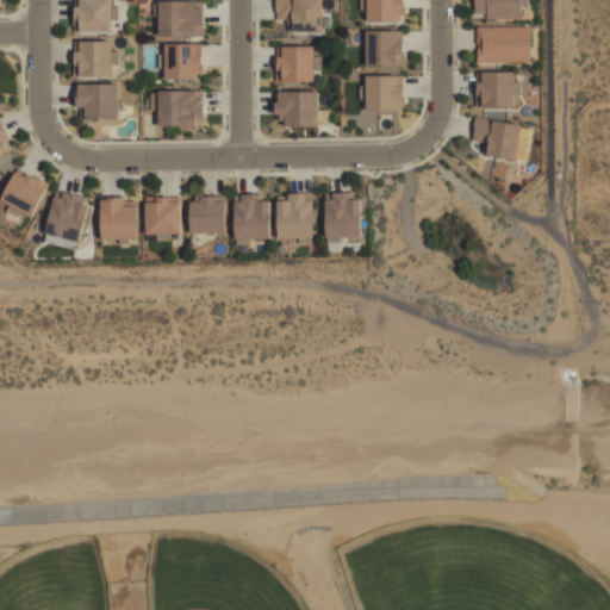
[(75,0),(75,35),(116,35),(116,0),(75,0)]
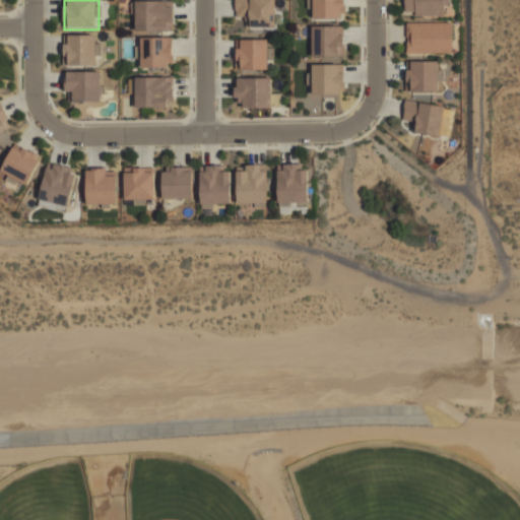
[(173,1),(135,0),(135,30),(173,31),(173,1)]
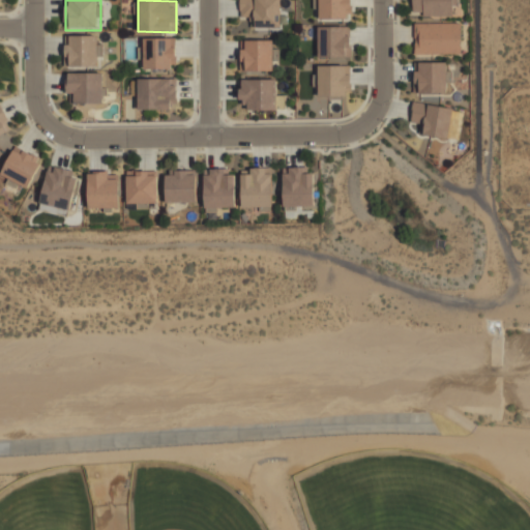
[(239,0),(240,18),(251,18),(251,28),(281,27),(280,0),(239,0)]
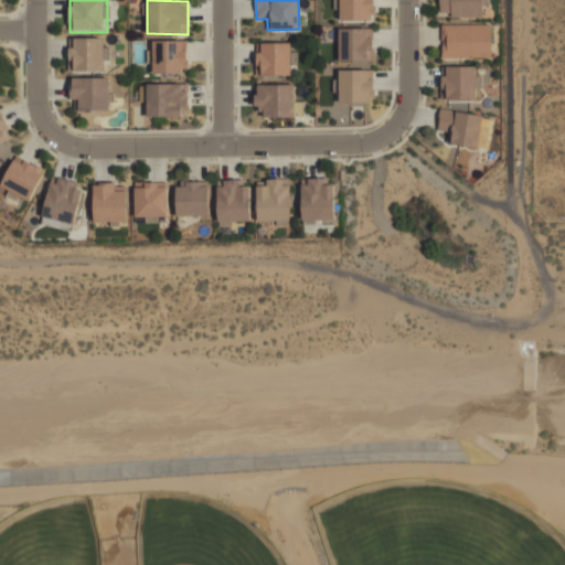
[(339,0),(340,19),(374,20),(373,0),(339,0)]
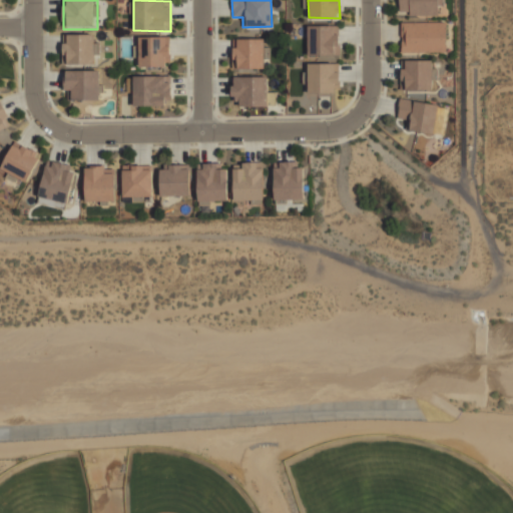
[(443,0),(398,0),(399,12),(409,12),(409,15),(437,16),(437,5),(443,5),(443,0)]
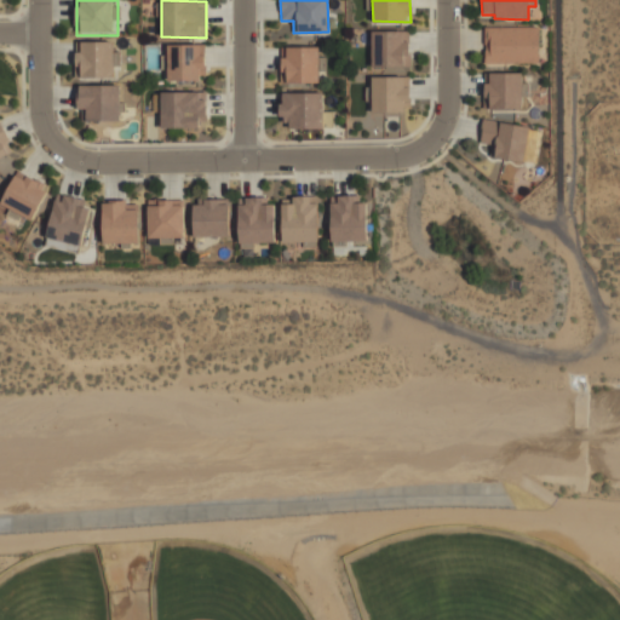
[(484,63),(539,64),(539,27),(484,27),(484,63)]
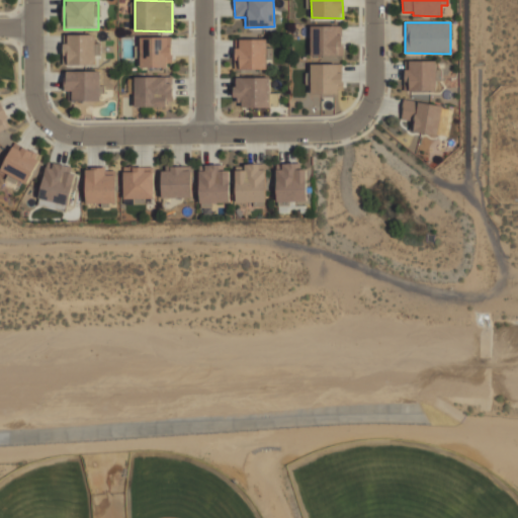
[(311,56),(342,56),(342,25),(310,26),(311,56)]
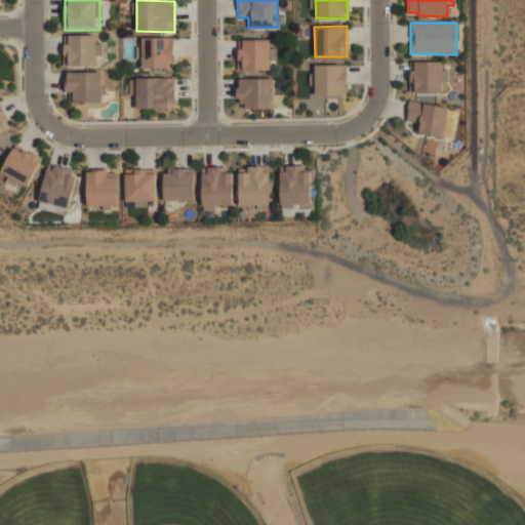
[(64,68),(97,68),(97,36),(64,36),(64,68)]
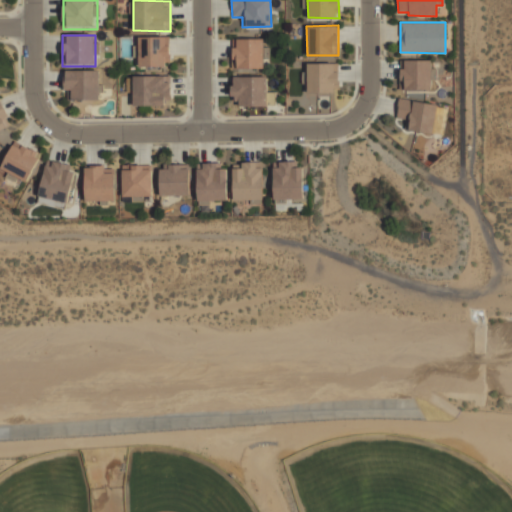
[(169,65),(169,37),(138,37),(138,66),(169,65)]
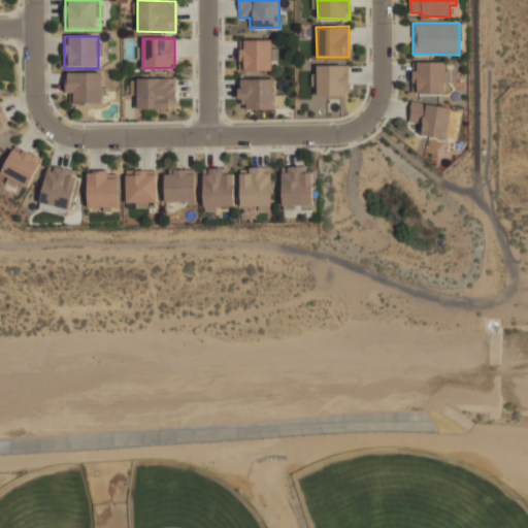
[(239,71),(271,70),(271,40),(239,40),(239,71)]
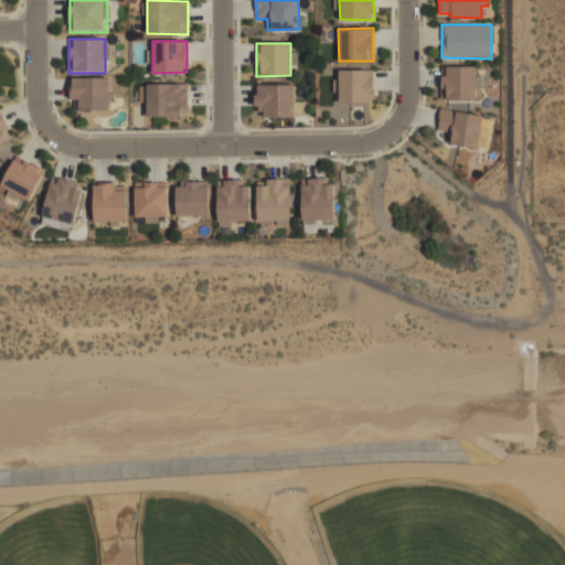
[(478,65),(446,66),(446,76),(440,76),(441,99),(475,99),(475,88),(479,88),(478,65)]
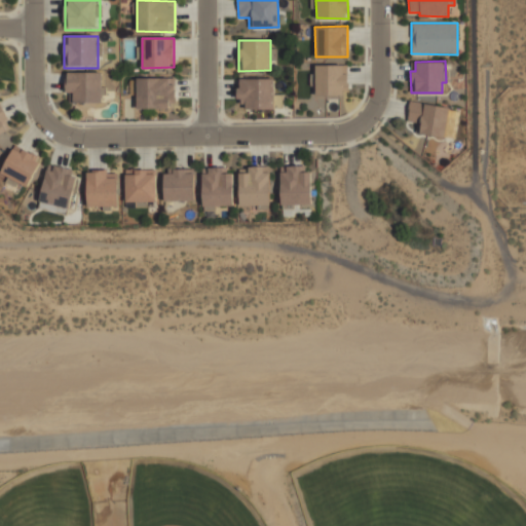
[(315,96),(342,96),(342,90),(347,90),(347,65),(314,66),(315,96)]
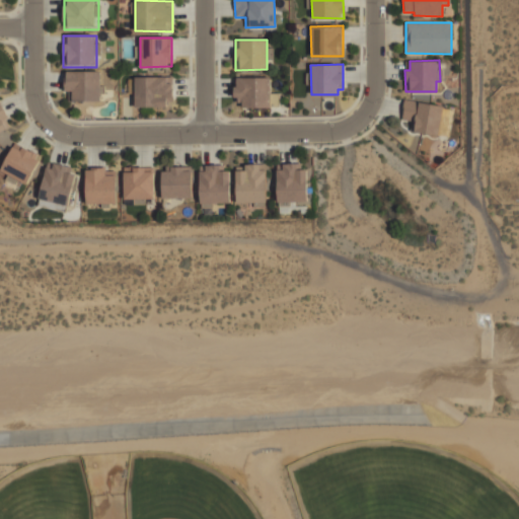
[(103,103),(103,72),(66,72),(66,103),(103,103)]
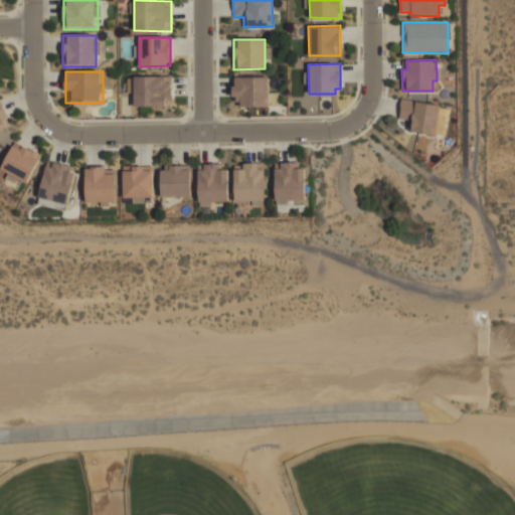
[(269,77),(233,76),(233,99),(240,99),(240,107),(268,108),(269,77)]
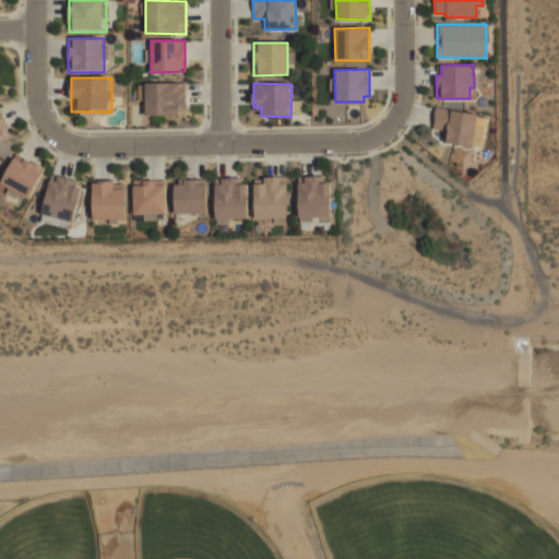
[(145,117),(185,117),(185,84),(145,84),(145,117)]
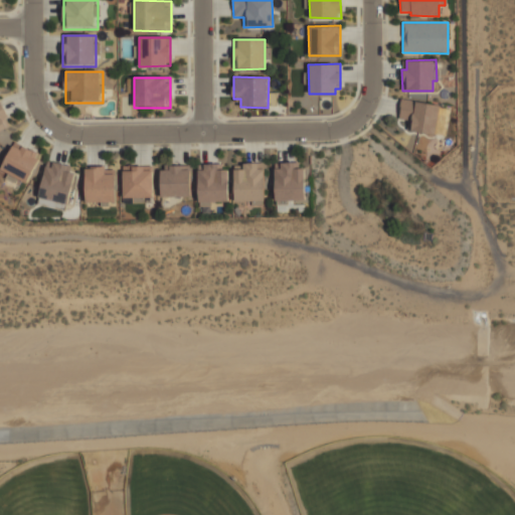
[(440,105),(401,99),(398,120),(411,122),(410,131),(435,135),(440,105)]
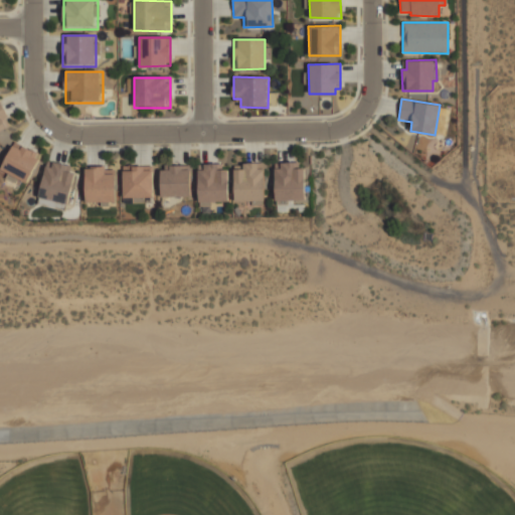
[(0,131),(11,127),(0,101),(0,131)]
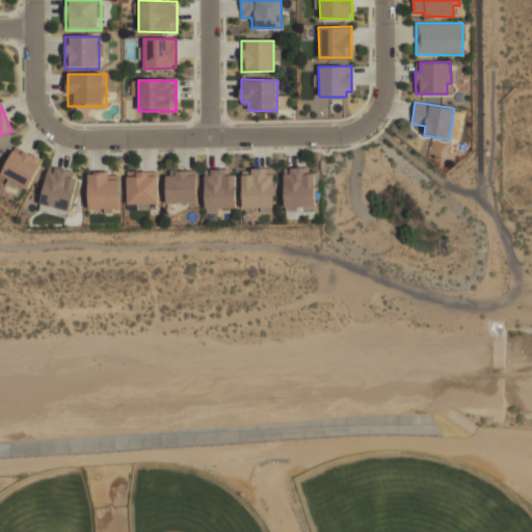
[(0,174),(0,175),(27,189),(43,160),(16,145),(0,174)]
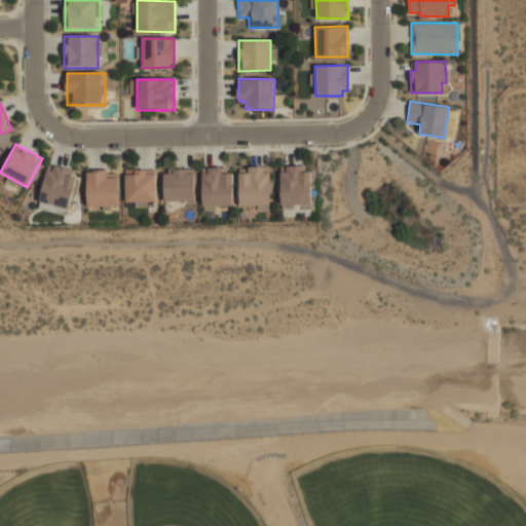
[(77,171),(47,164),(39,201),(68,209),(77,171)]
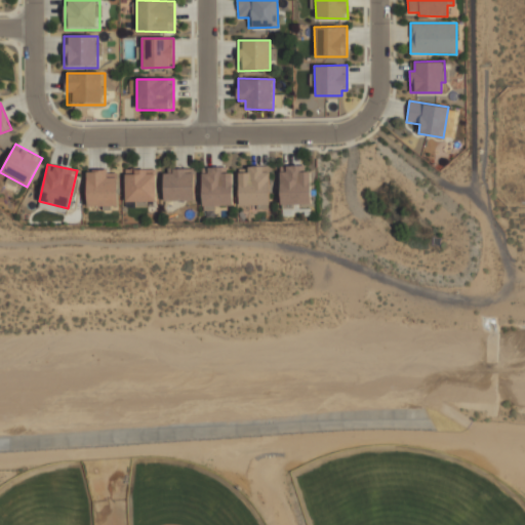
[(239,205),(270,204),(269,165),(247,166),(247,169),(238,170),(239,205)]
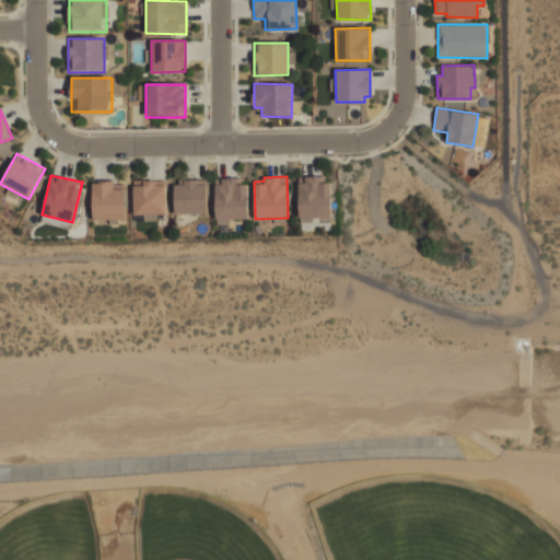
[(300,220),(331,219),(330,176),(305,176),(305,183),(299,183),(300,220)]
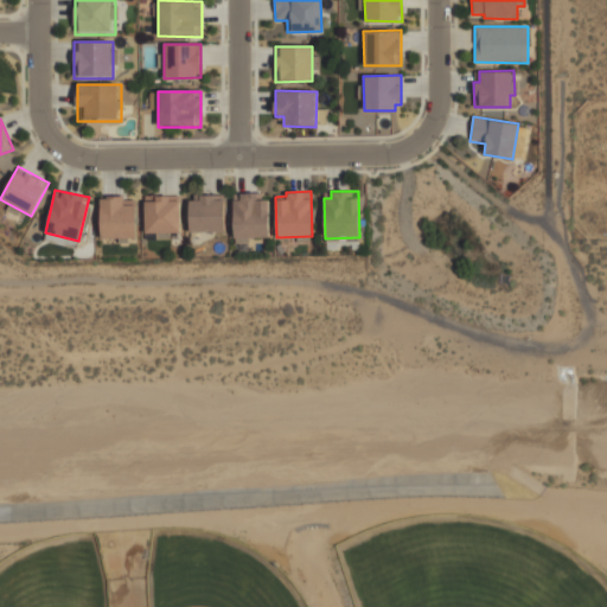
[(268,238),(267,192),(241,192),(242,200),(234,200),(234,243),(249,243),(249,238),(268,238)]
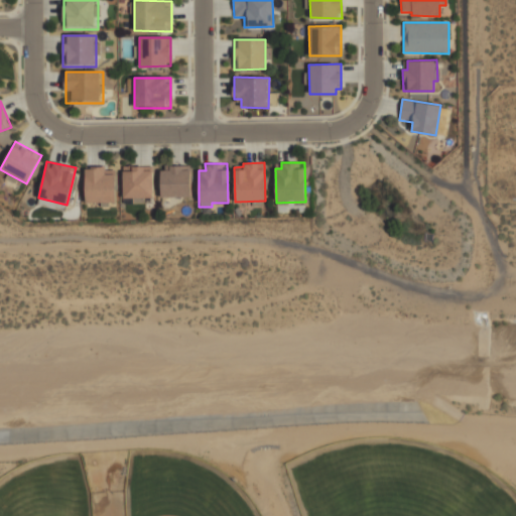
[(153,198),(153,165),(123,165),(123,198),(153,198)]
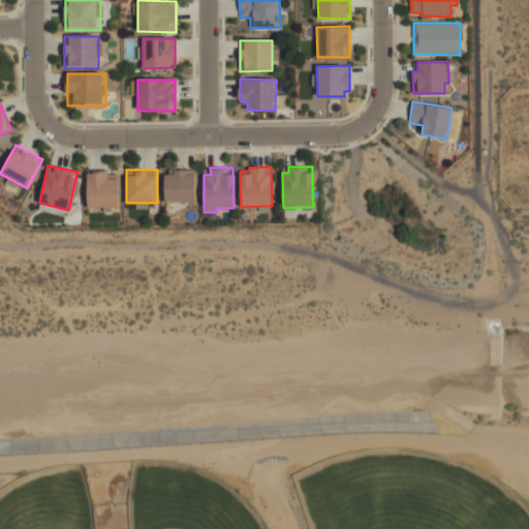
[(195,169),(174,169),(174,175),(164,175),(165,203),(196,201),(195,169)]
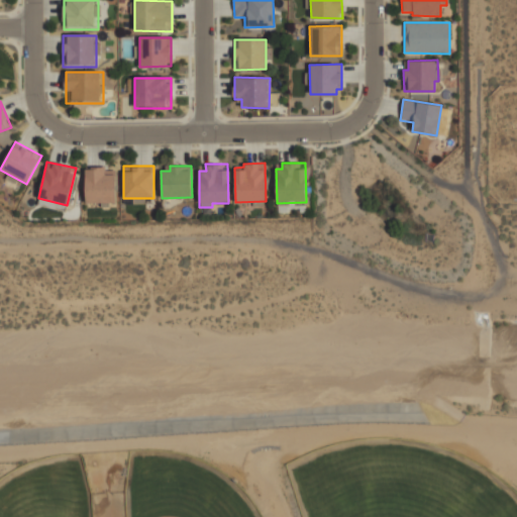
[(116,203),(115,171),(105,172),(105,167),(85,167),(86,203),(116,203)]
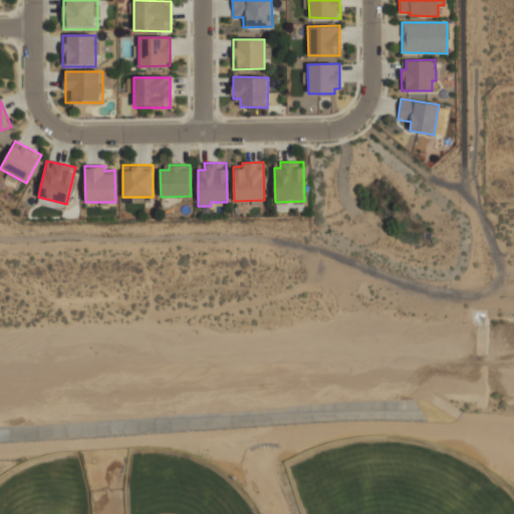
All buildings are outlined.
